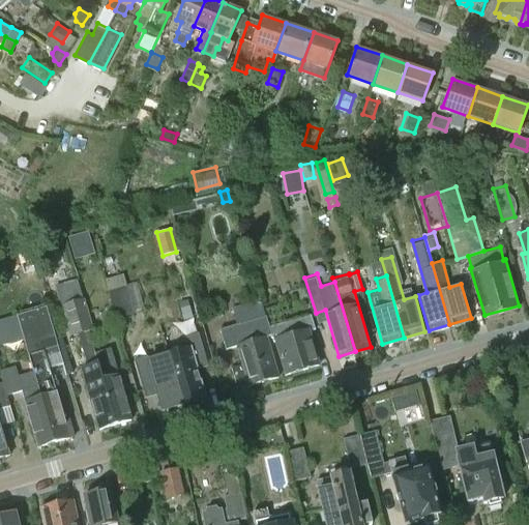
[(127,284),(108,290),(117,318),(135,313),(127,284)]
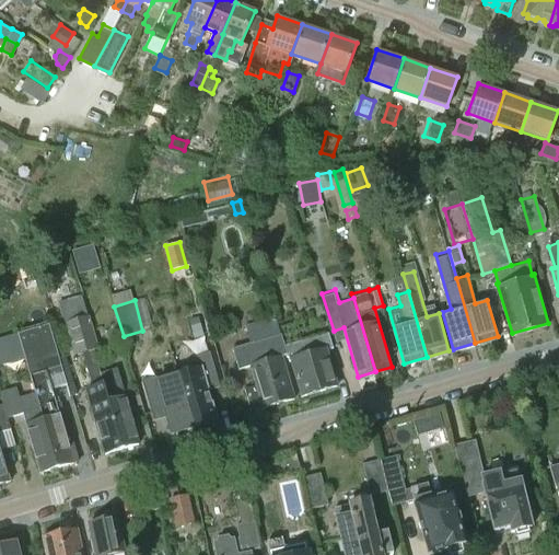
[(86,304),(62,311),(73,354),(83,351),(95,348),(99,347),(86,304)]
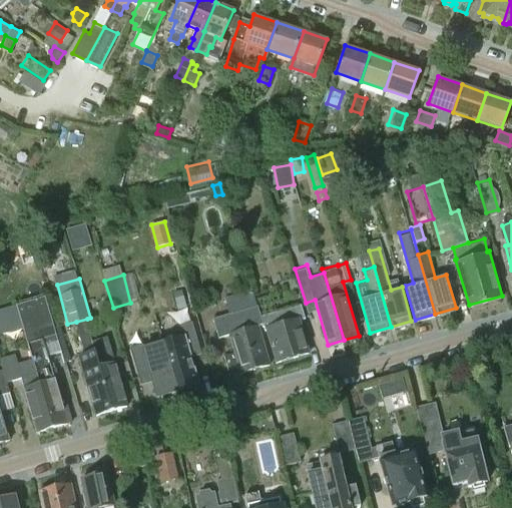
[(234,351),(224,354),(230,374),(240,370),(240,371),(270,362),(259,322),(263,321),(259,307),(258,308),(250,285),(224,293),(229,310),(213,315),(219,335),(228,332),(234,351)]
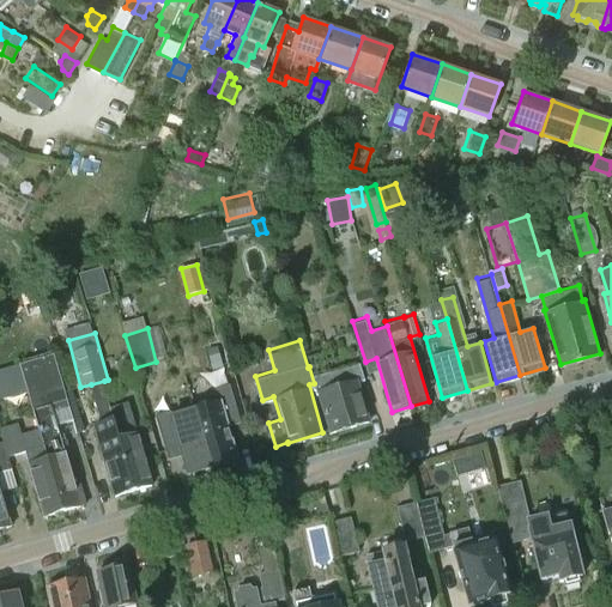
[(222,357),(218,344),(207,346),(212,360),(222,357)]
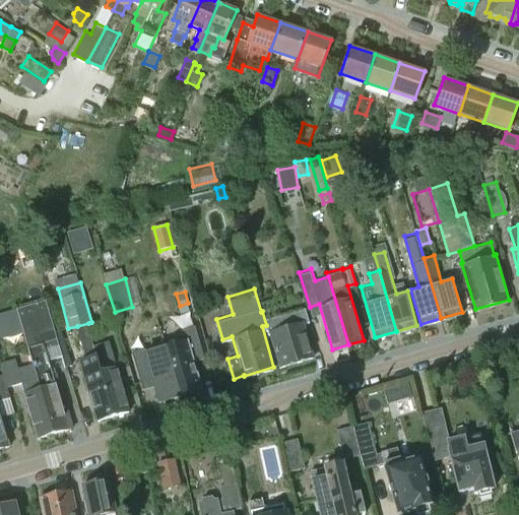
[(27,346),(33,363),(53,431),(69,427),(68,427),(73,426),(68,407),(63,408),(44,341),(58,338),(47,300),(17,307),(23,330),(27,346)]
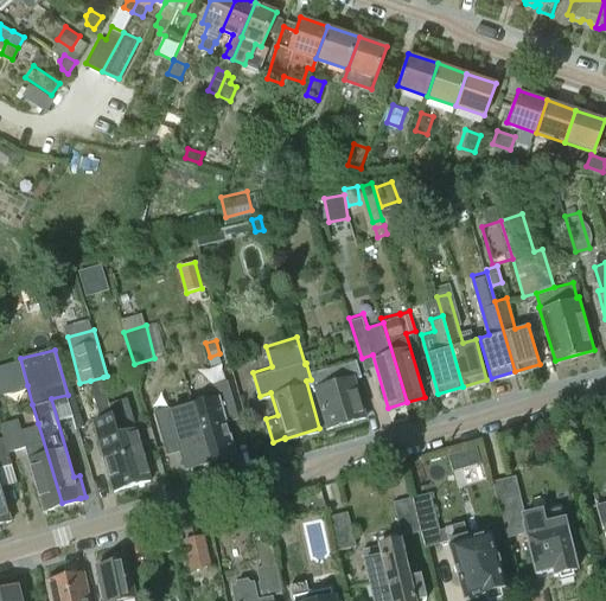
[(311,370),(327,426),(367,415),(355,373),(359,372),(355,357),(311,370)]
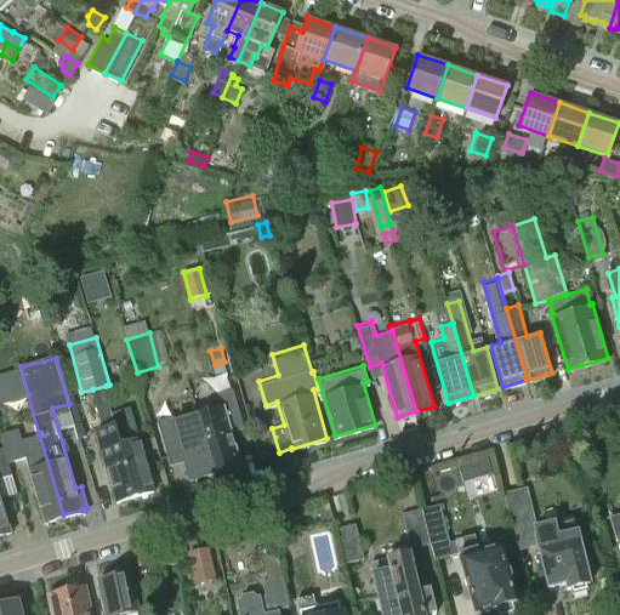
[(0,400),(28,394),(21,366),(0,373),(0,400)]
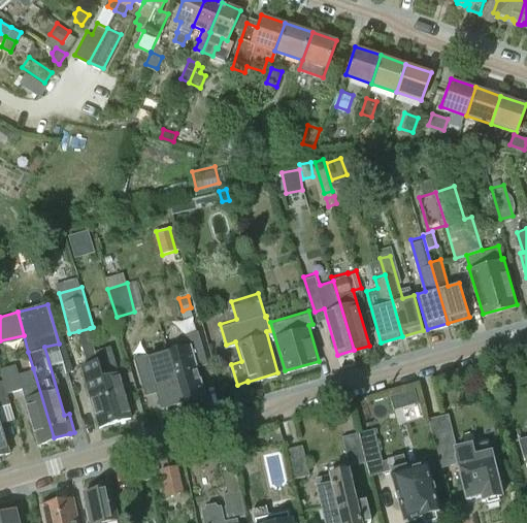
[(90,328),(78,331),(88,364),(84,365),(88,380),(87,380),(99,425),(116,420),(98,361),(96,349),(90,328)]
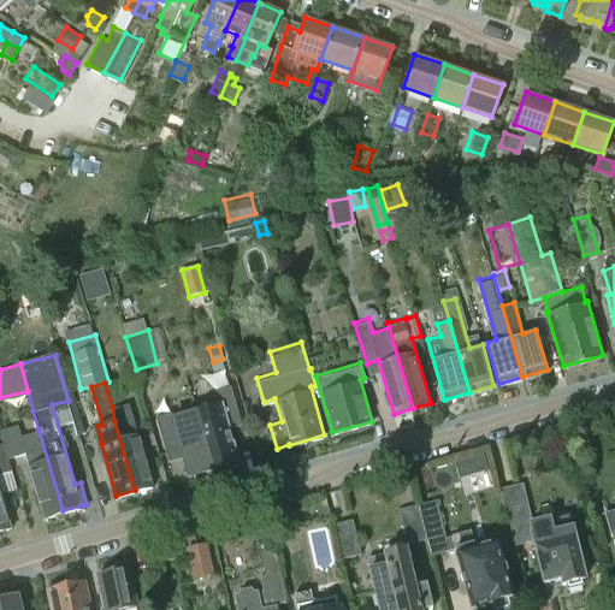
[(223,402),(199,409),(214,467),(240,460),(230,427),(244,422),(232,384),(219,388),(223,402)]
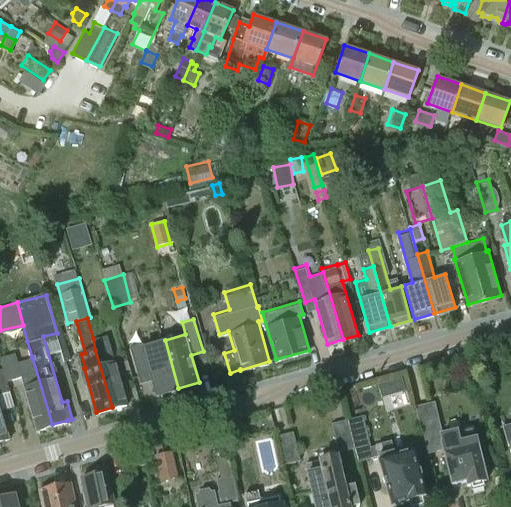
[(131,321),(118,325),(127,357),(139,399),(161,393),(169,391),(166,379),(157,381),(149,351),(141,353),(131,321)]
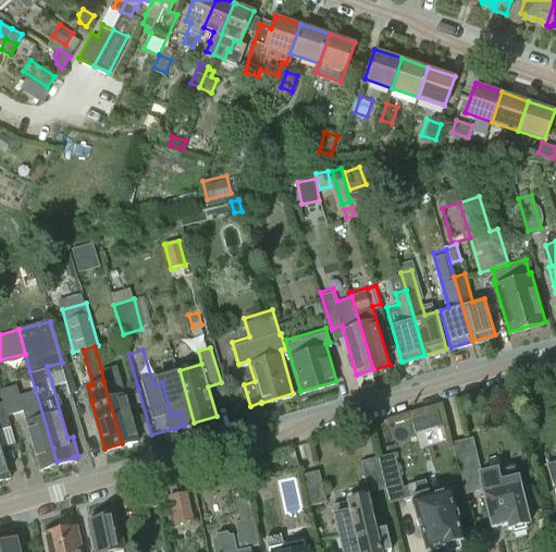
[(116,364),(101,368),(103,381),(122,443),(138,439),(125,391),(124,391),(116,364)]
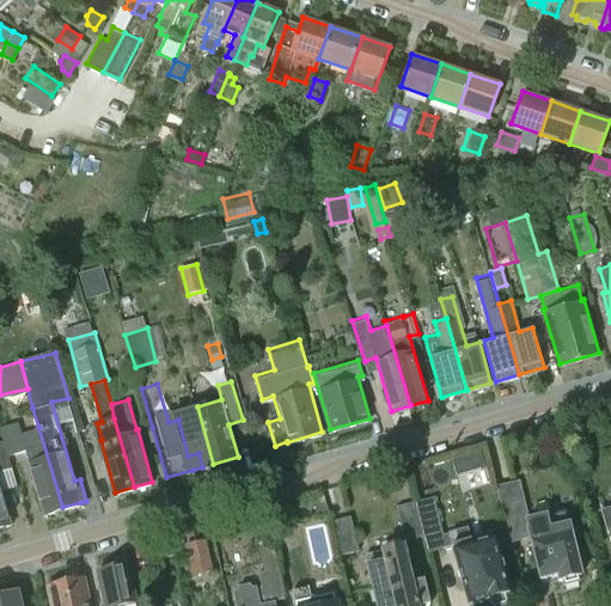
[(1,426),(5,439),(10,454),(25,450),(37,491),(31,493),(37,513),(43,512),(44,513),(62,507),(38,427),(22,432),(18,421),(1,426)]
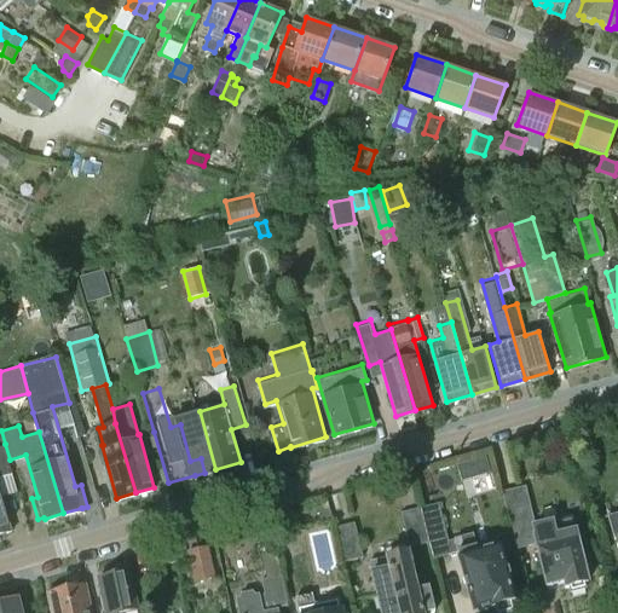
[(0,531),(12,528),(0,486),(0,474),(13,470),(10,460),(5,444),(0,445),(0,531)]
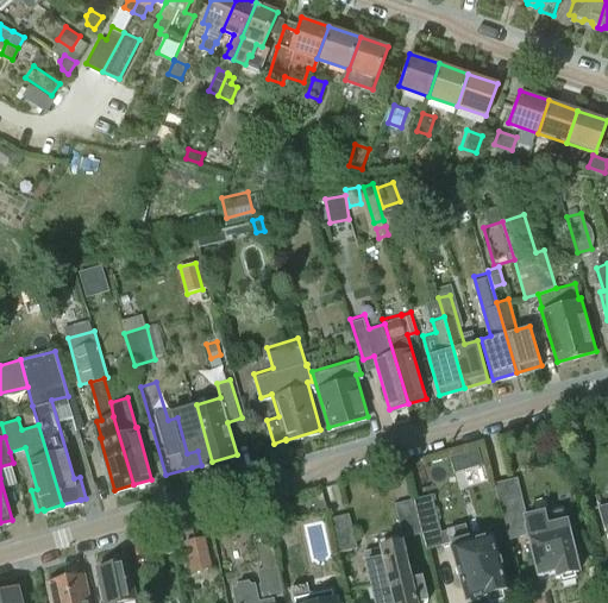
[(494,481),(507,535),(528,531),(539,573),(556,570),(557,575),(561,573),(562,579),(576,576),(575,570),(577,570),(565,521),(545,526),(541,513),(528,516),(518,475),(494,481)]
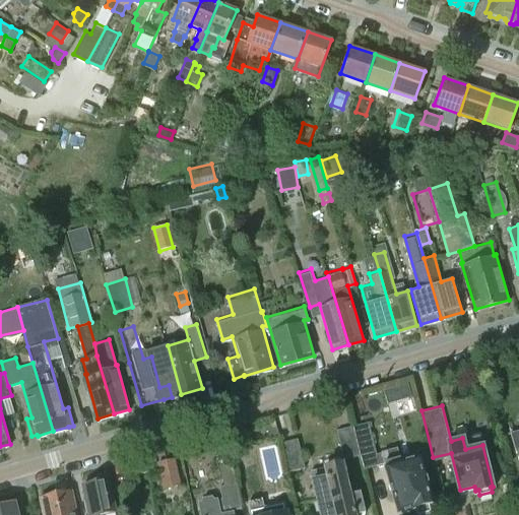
[(369,419),(352,424),(361,452),(377,448),(369,419)]
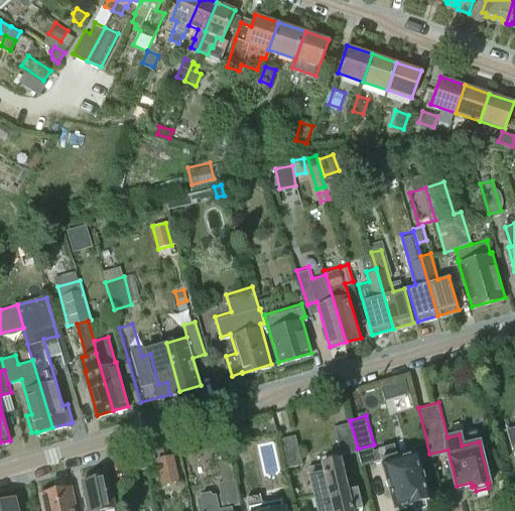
[(350,420),(334,424),(341,454),(356,450),(357,450),(350,420)]
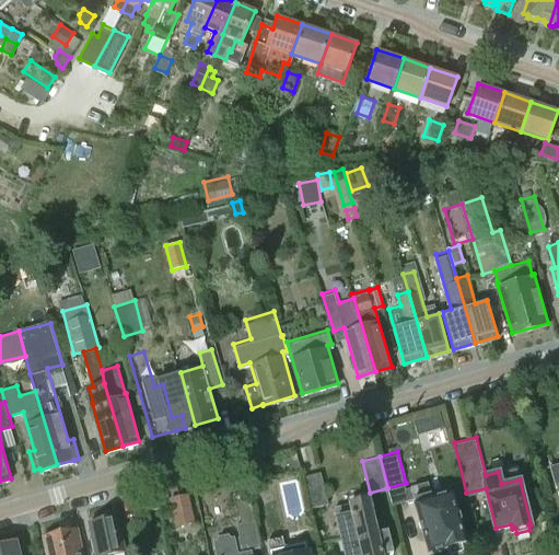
[(268,463),(253,467),(256,481),(271,476),(268,463)]
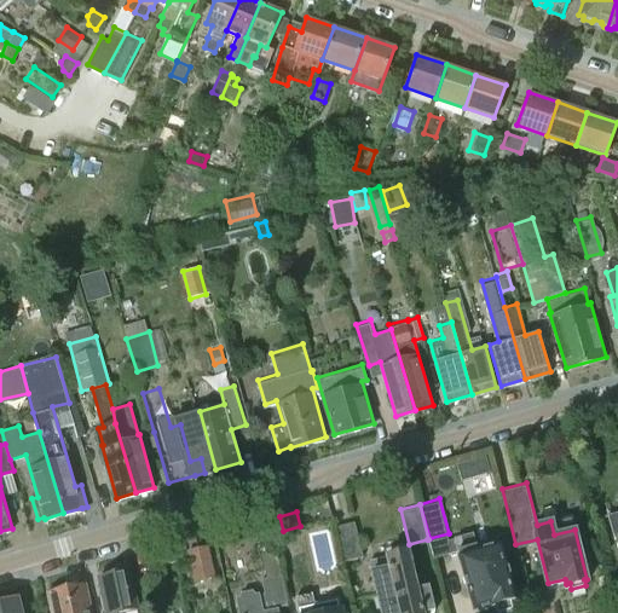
[(335,526),(344,560),(363,555),(354,521),(335,526)]
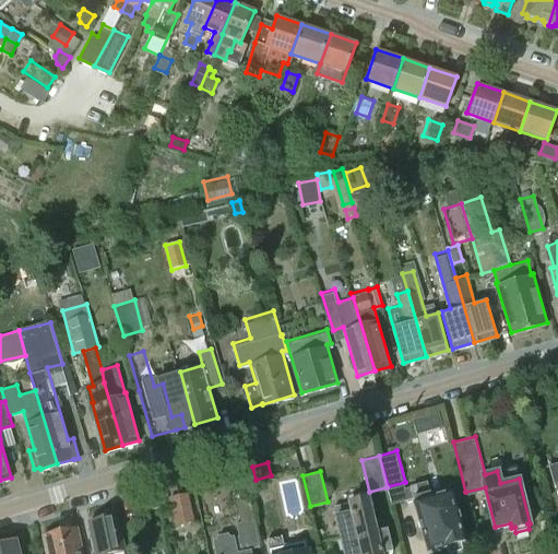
[(387,487),(386,487),(390,502),(413,495),(429,551),(446,546),(447,553),(454,553),(466,551),(463,541),(464,541),(451,494),(449,494),(447,485),(428,491),(425,480),(406,485),(405,482),(387,487)]
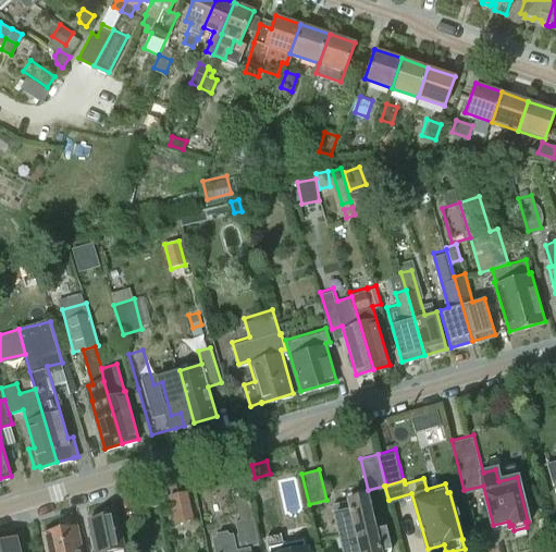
[(188,491),(170,494),(176,522),(194,518),(188,491)]
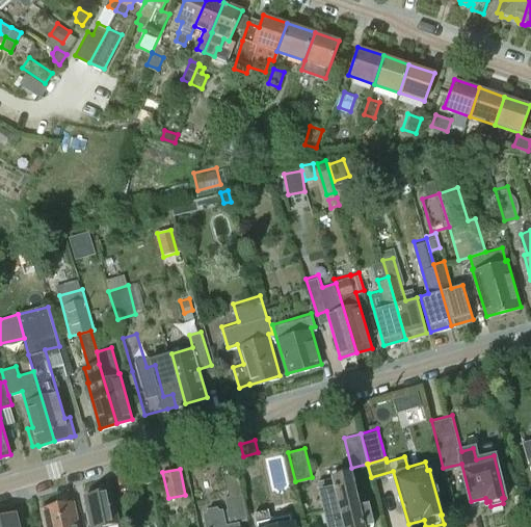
[(363,526),(364,526),(374,524),(368,503),(359,505),(354,491),(353,491),(350,473),(318,481),(320,491),(319,491),(327,526),(363,526)]
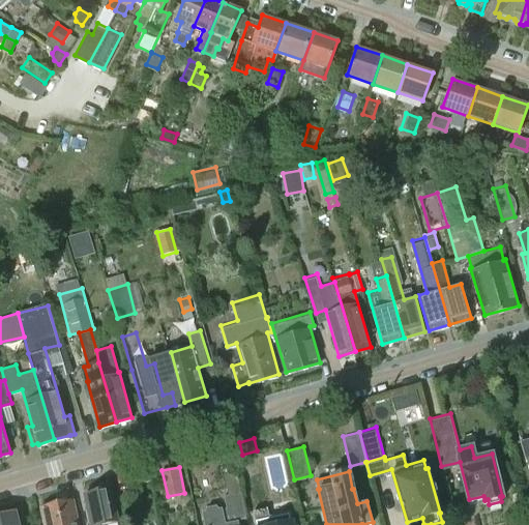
[(84,493),(91,524),(105,524),(105,523),(118,520),(111,487),(84,493)]
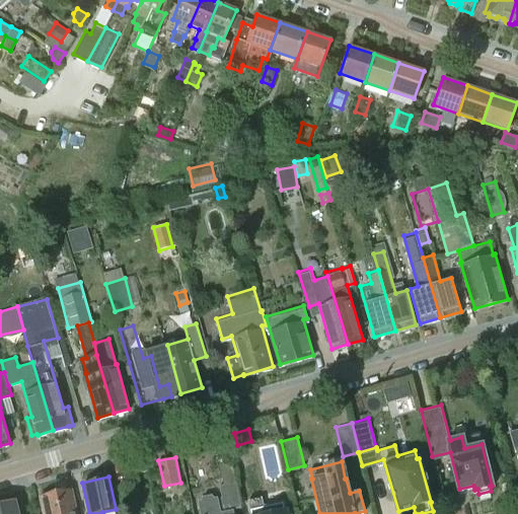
[(242,505),(236,480),(220,484),(222,496),(216,497),(213,495),(204,497),(203,500),(201,500),(203,513),(235,513),(234,507),(242,505)]
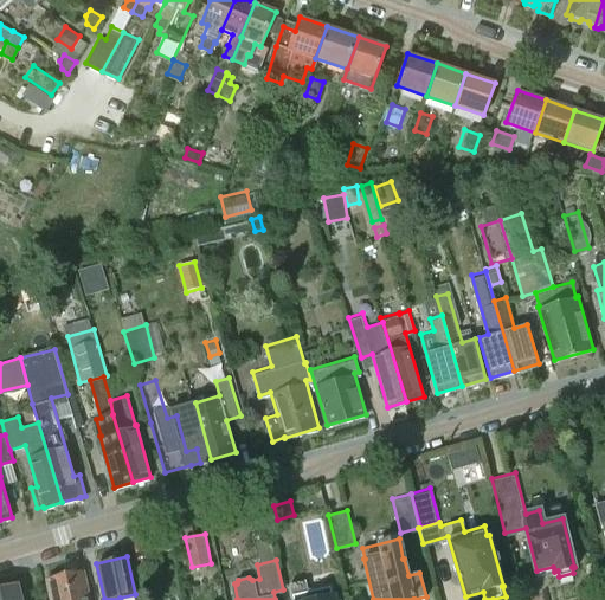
[(148,565),(135,568),(139,581),(152,578),(148,565)]
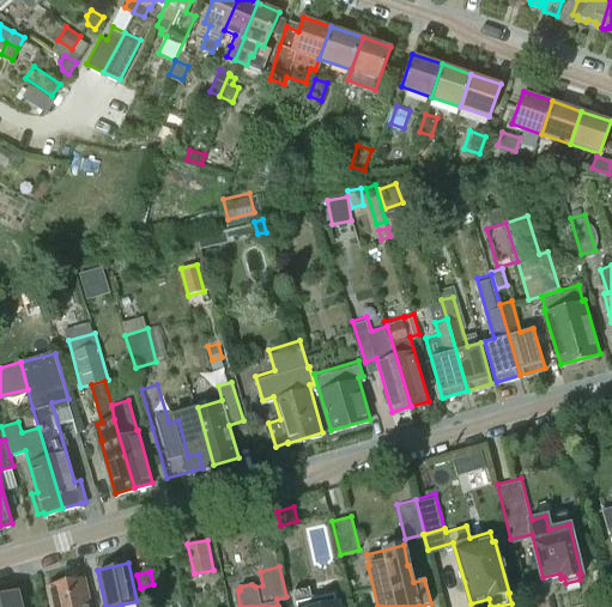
[(70,580),(66,580),(72,606),(90,606),(84,576),(80,576),(78,574),(70,576),(70,580)]
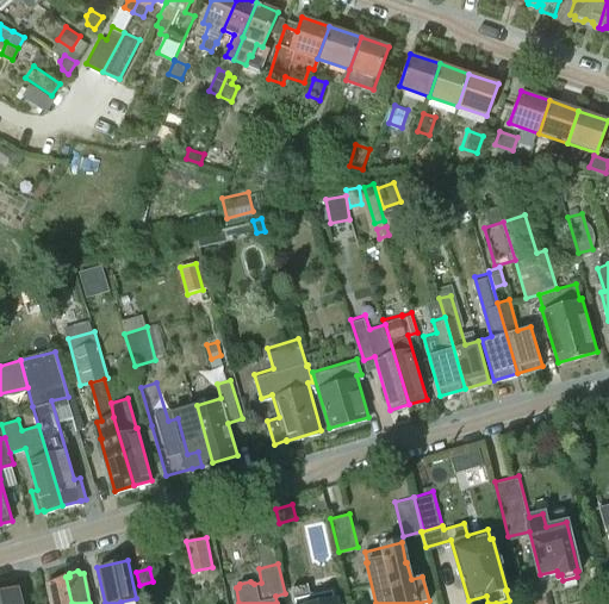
[(72,603),(66,577),(62,578),(60,576),(53,577),(51,580),(48,581),(53,603),(72,603)]
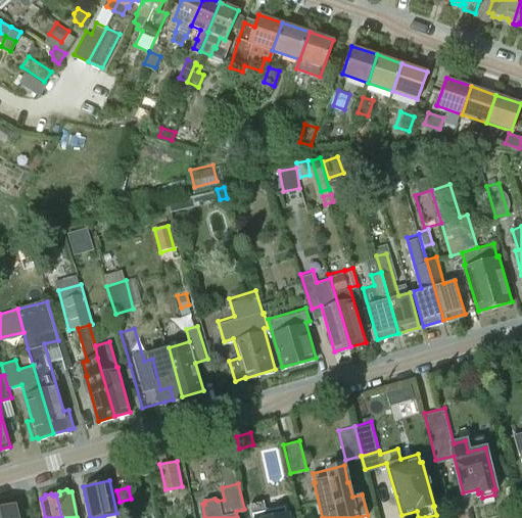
[(287,517),(287,514),(269,517),(266,508),(264,509),(262,500),(248,503),(251,517),(287,517)]
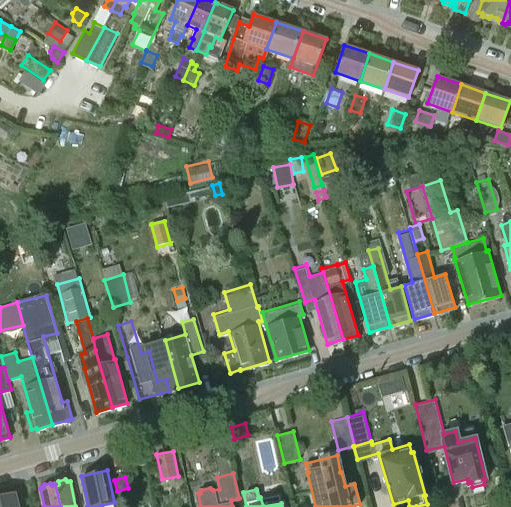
[(18,506),(15,493),(0,496),(0,498),(2,506),(18,506)]
